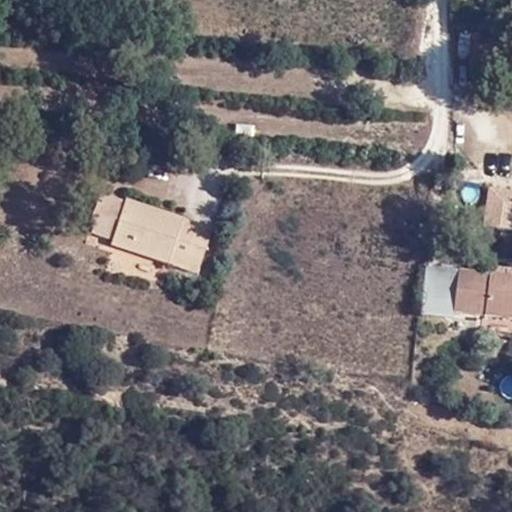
[(202,262),(210,231),(194,227),(186,254),(173,251),(182,223),(126,203),(125,206),(105,199),(104,201),(100,200),(99,208),(101,209),(94,233),(113,240),(112,245),(199,273),(202,262)]
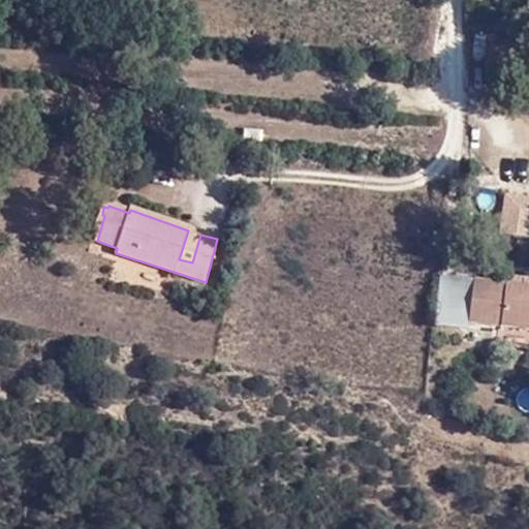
[(192,262),(200,235),(188,230),(179,259),(192,262)]
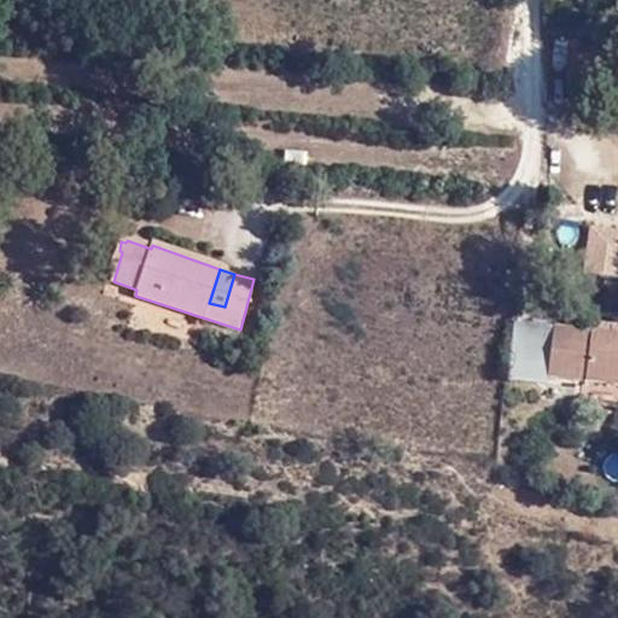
[(257,280),(254,279),(244,316),(257,280)]
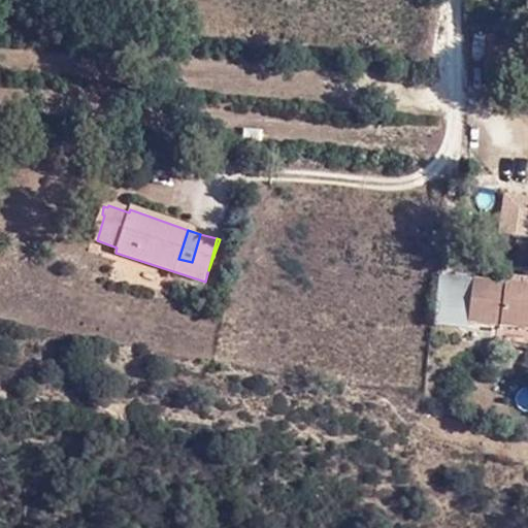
[(527,276),(505,275),(504,285),(527,287),(527,276)]
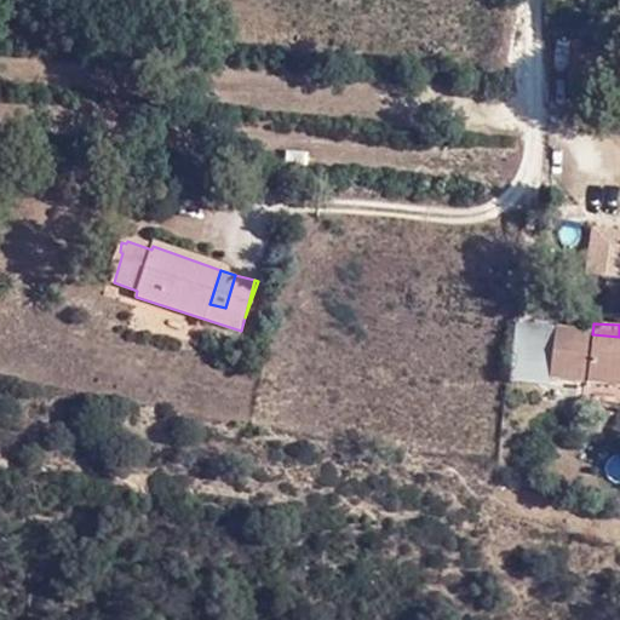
[(552,380),(604,386),(619,388),(619,337),(592,334),(557,331),(552,380)]
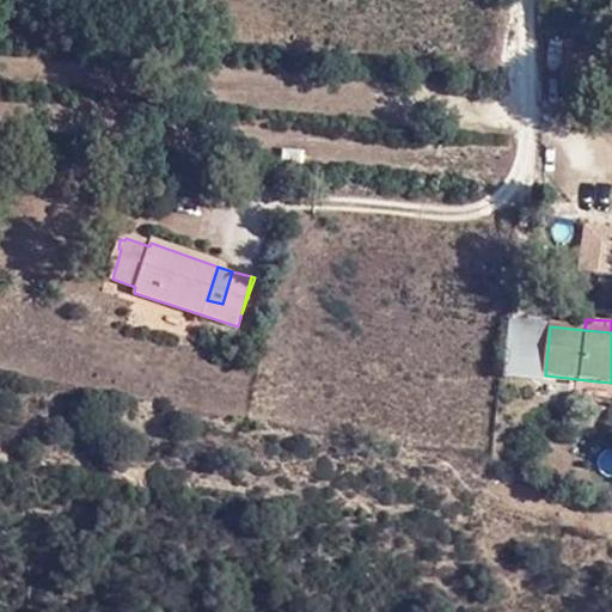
[(611,383),(597,381),(593,410),(611,411),(611,383)]
